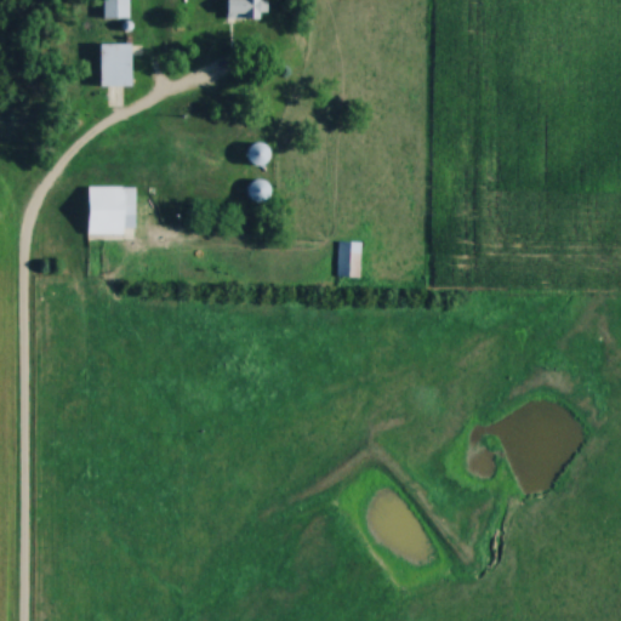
[(106,0),(106,18),(131,18),(130,0),(106,0)]
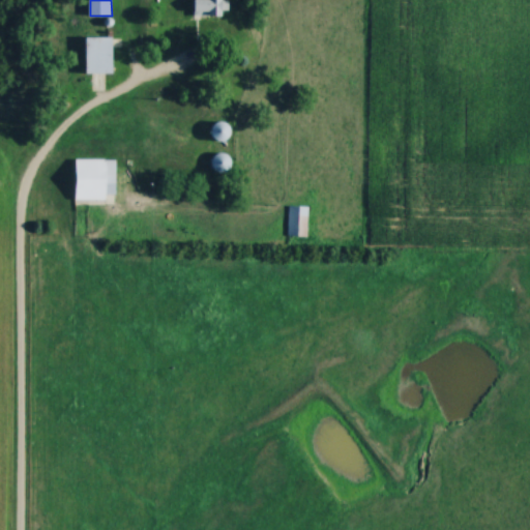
[(194,0),(195,17),(234,17),(233,0),(194,0)]
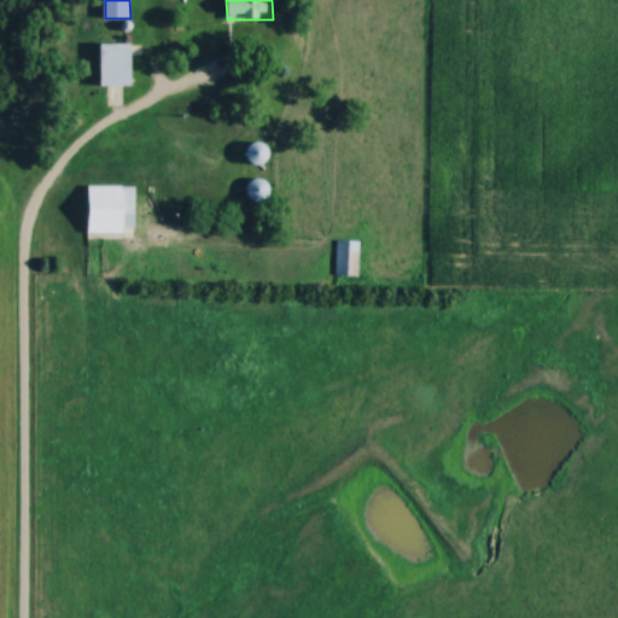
[(135,86),(135,44),(98,44),(98,86),(135,86)]
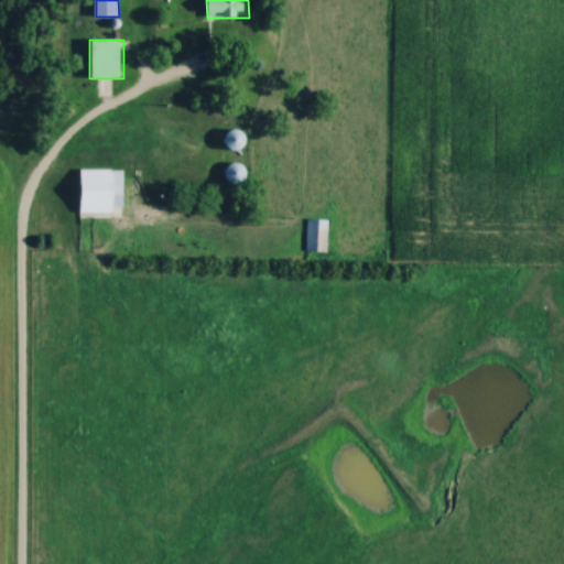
[(256,148),(252,130),(231,133),(235,151),(256,148)]
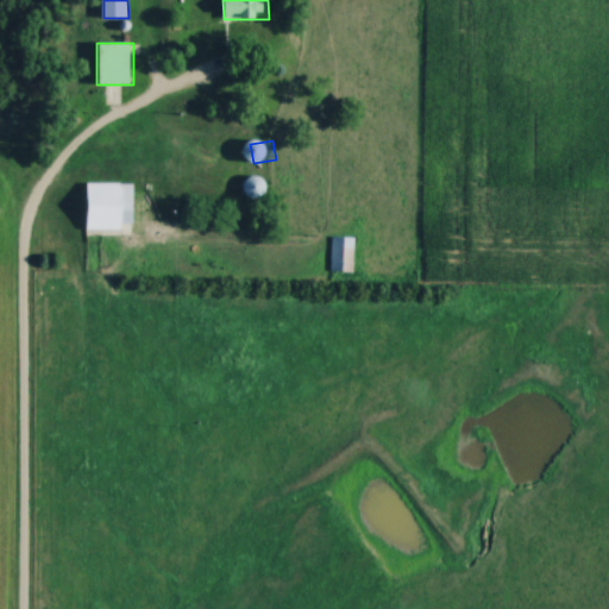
[(86,232),(136,232),(137,183),(87,183),(86,232)]
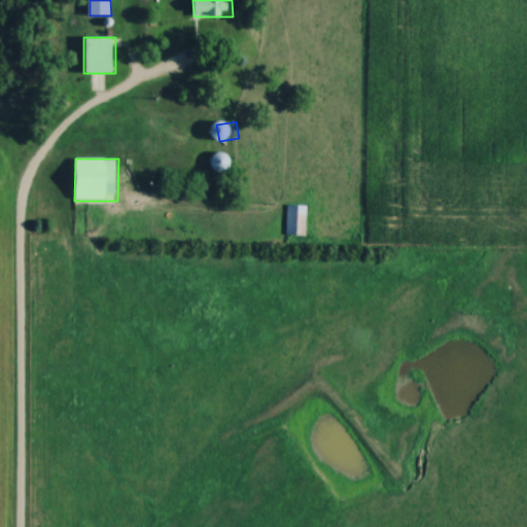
[(308,235),(308,204),(288,204),(288,235),(308,235)]
